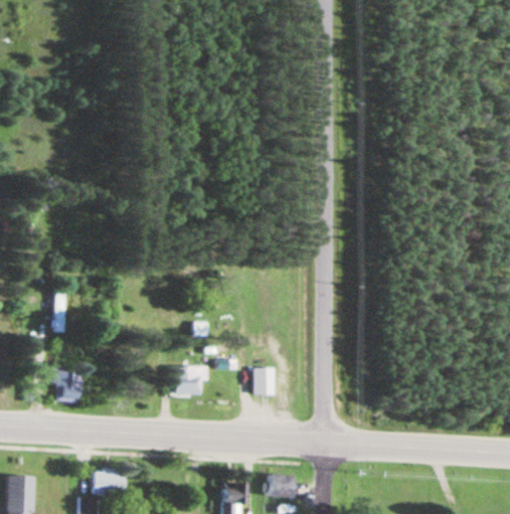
[(65,332),(65,289),(53,289),(53,332),(65,332)]
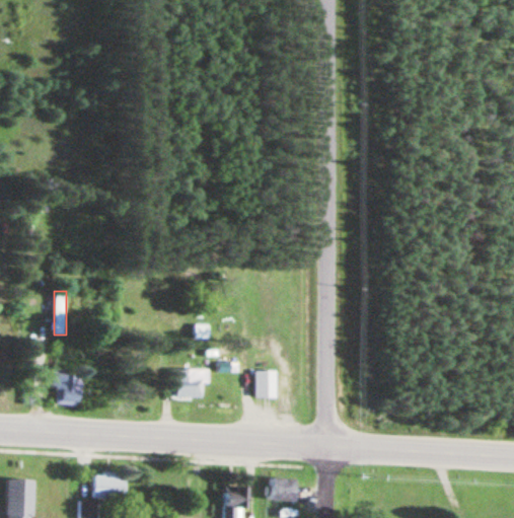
[(209,339),(209,325),(197,325),(197,339),(209,339)]
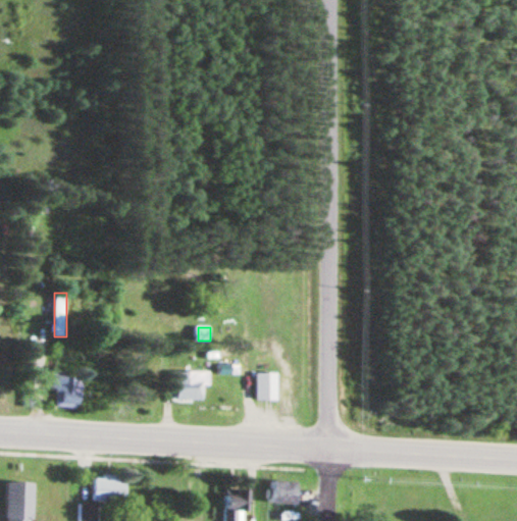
[(211,385),(211,371),(175,371),(175,400),(206,400),(206,385),(211,385)]
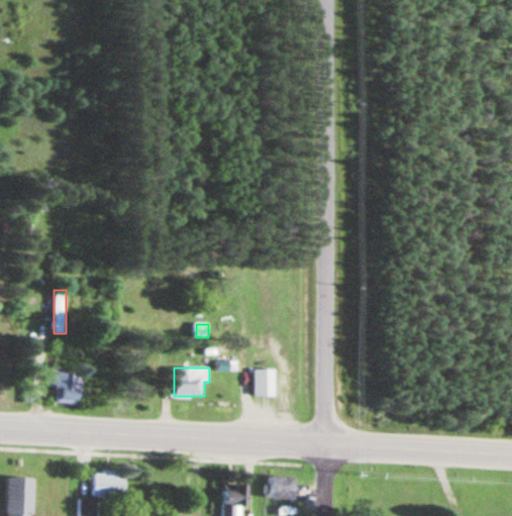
[(276,395),(276,369),(253,369),(253,395),(276,395)]
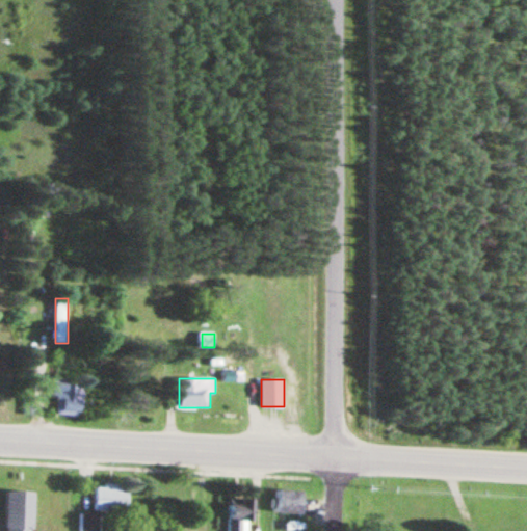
[(101,530),(102,512),(130,513),(131,485),(97,485),(96,513),(82,513),(81,530),(101,530)]
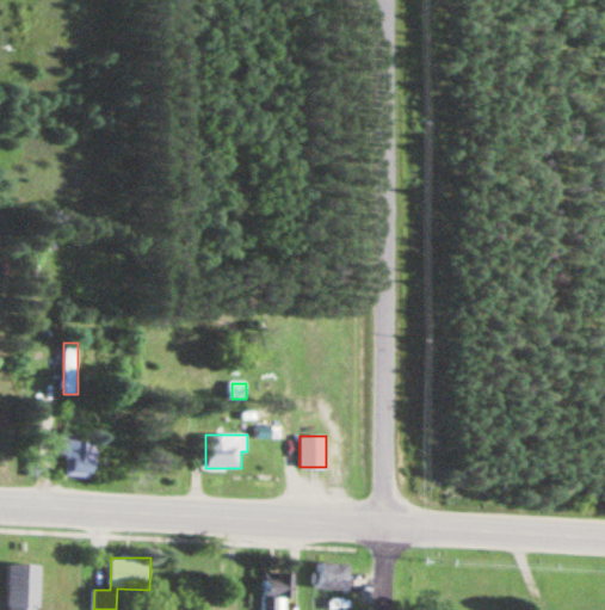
[(39,609),(42,565),(11,564),(10,609),(39,609)]
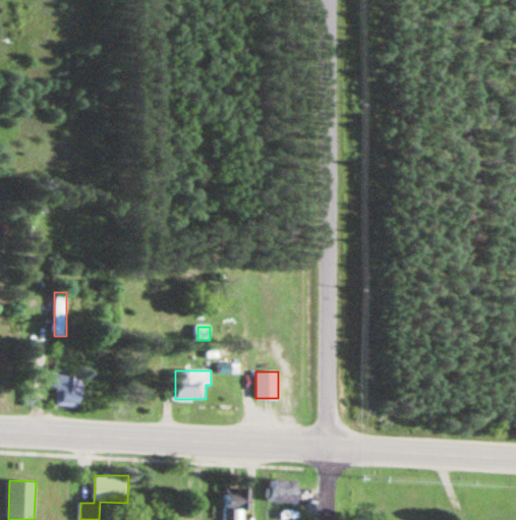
[(298,503),(299,481),(271,480),(271,503),(298,503)]
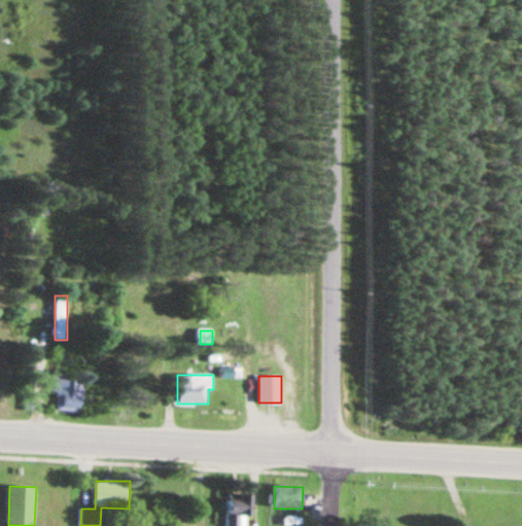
[(244,525),(244,517),(252,517),(252,496),(227,495),(225,525),(244,525)]
